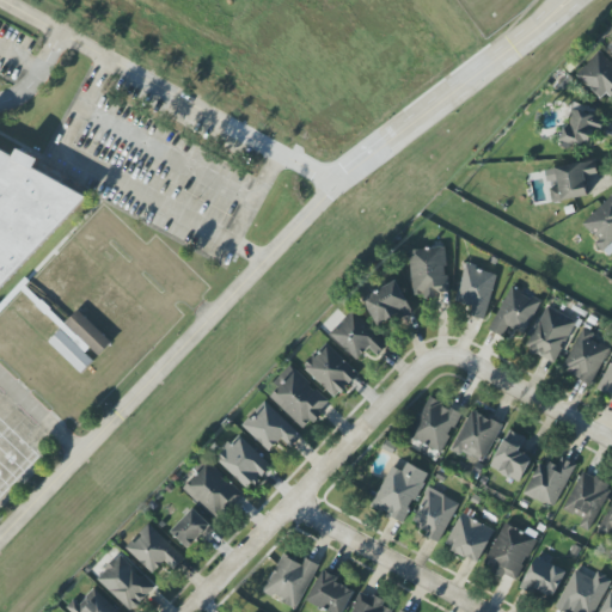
[(574,74),(604,102),(611,92),(611,63),(598,50),(574,74)]
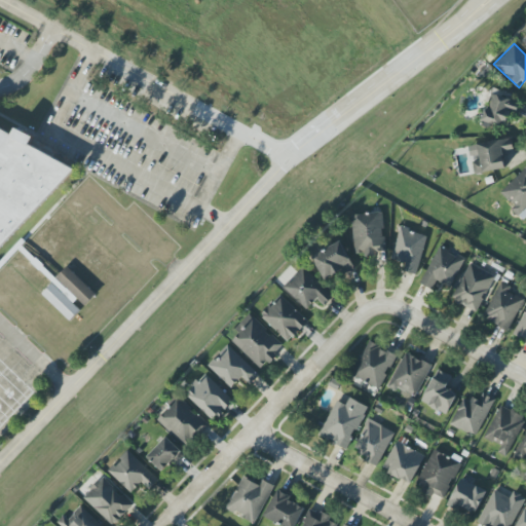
[(479,118),(504,133),(522,102),(495,87),(479,118)]
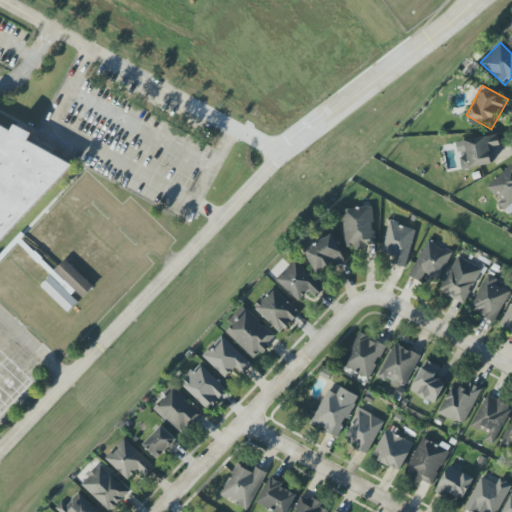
[(0,121),(75,163),(0,247),(0,121)]
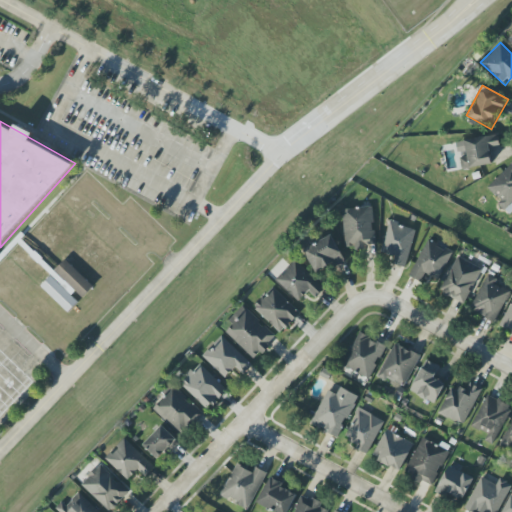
[(462,170),(497,162),(494,150),(501,148),(498,133),(456,143),(462,170)]
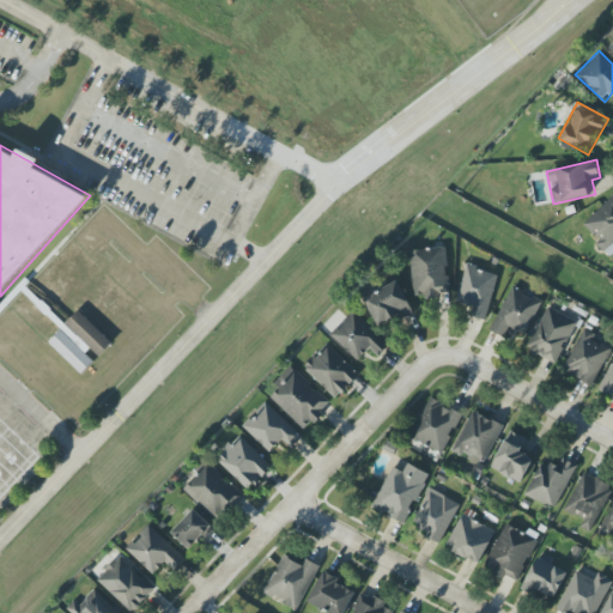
[(612,196),(584,224),(600,242),(598,244),(608,258),(612,253),(612,196)]
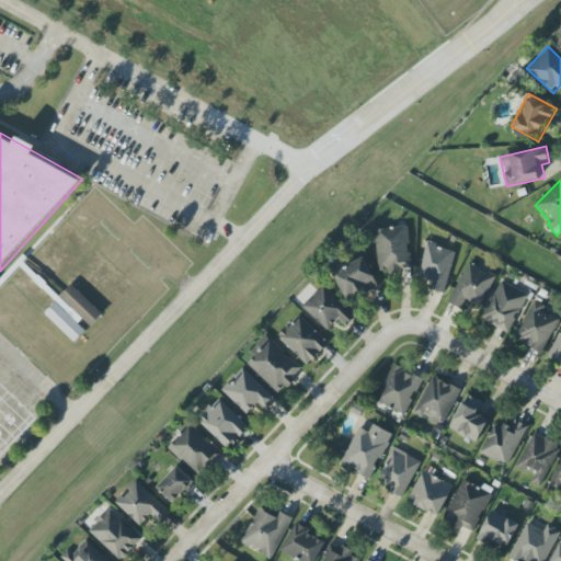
[(376,229),(378,274),(411,273),(409,227),(376,229)]
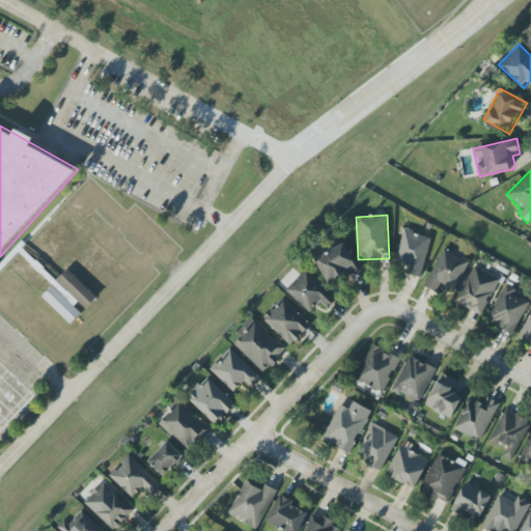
[(395,262),(409,267),(408,274),(421,278),(431,238),(403,230),(395,262)]
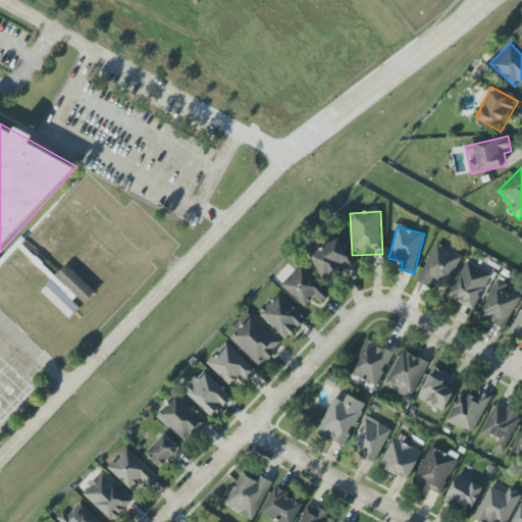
[(311,256),(323,279),(352,264),(338,241),(311,256)]
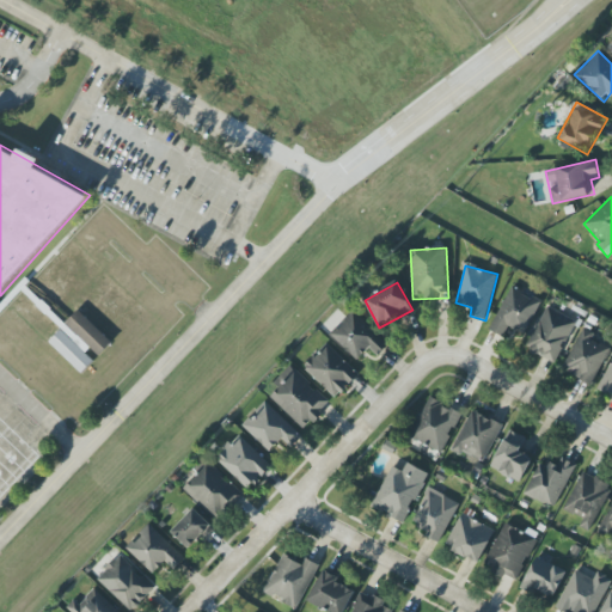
[(489,330),(505,337),(508,328),(524,336),(542,301),(510,287),(489,330)]
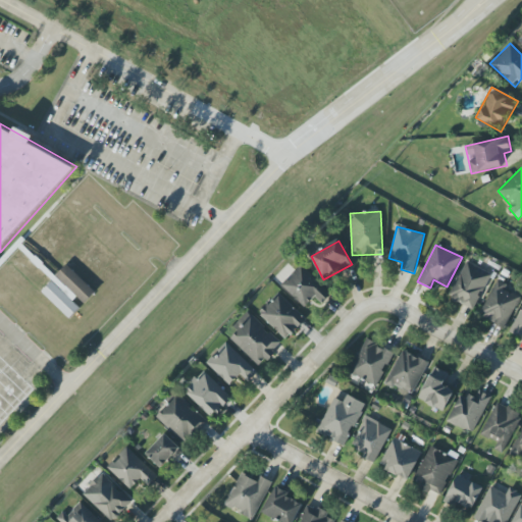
[(473,311),(492,275),(467,261),(448,297),(473,311)]
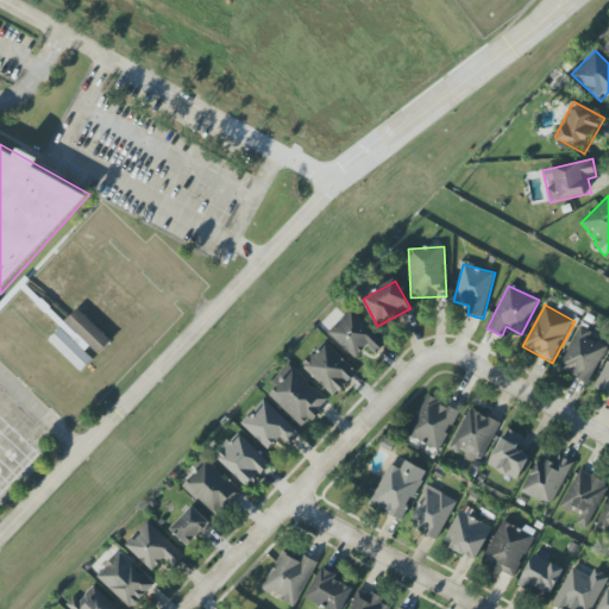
[(111,343),(79,308),(66,321),(98,355),(111,343)]
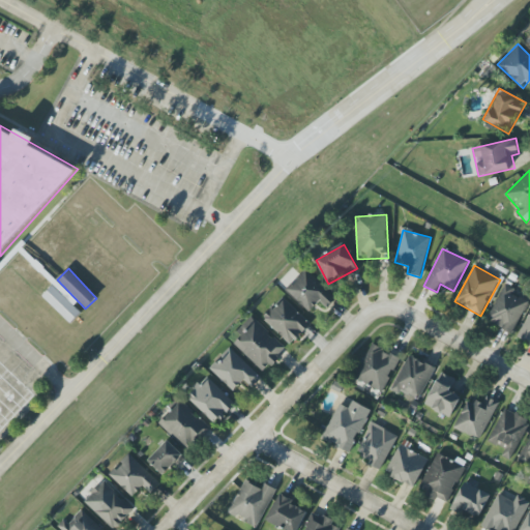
[(310,312),(317,304),(325,311),(336,298),(305,269),(286,290),(310,312)]
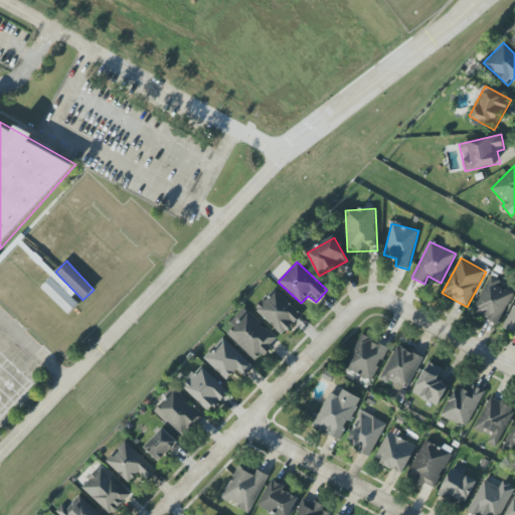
[(499,286),(501,281),(491,276),(473,311),(498,324),(514,294),(499,286)]
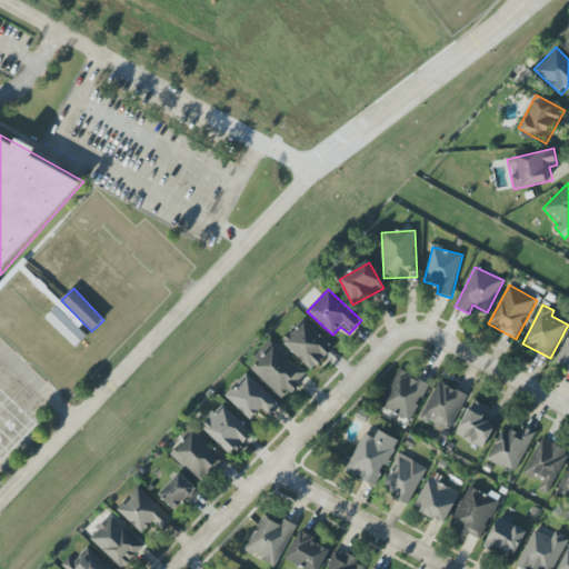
[(76,348),(88,336),(57,307),(46,318),(76,348)]
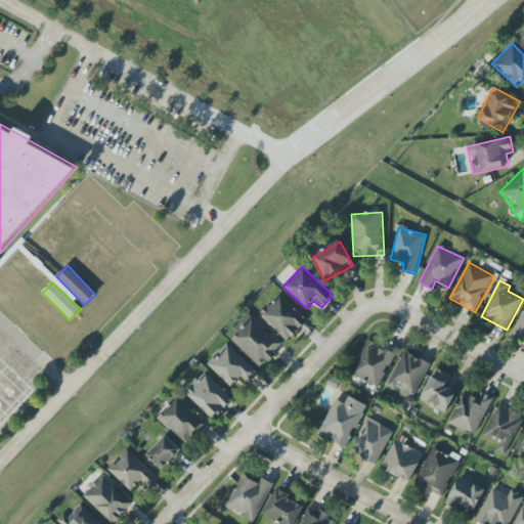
[(307,320),(279,294),(260,314),(288,341),(307,320)]
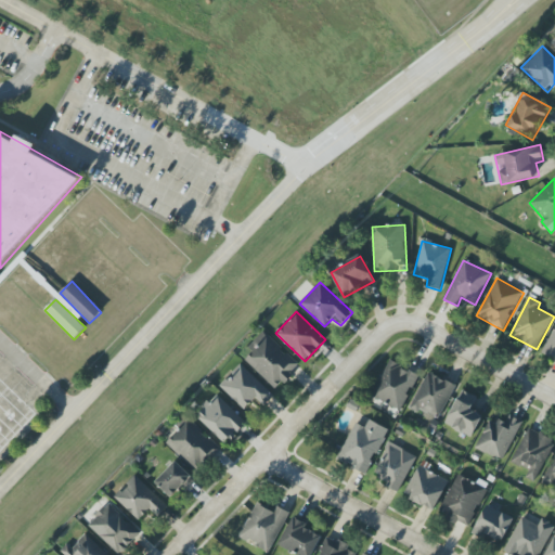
[(554,325),(542,353),(554,359),(554,325)]
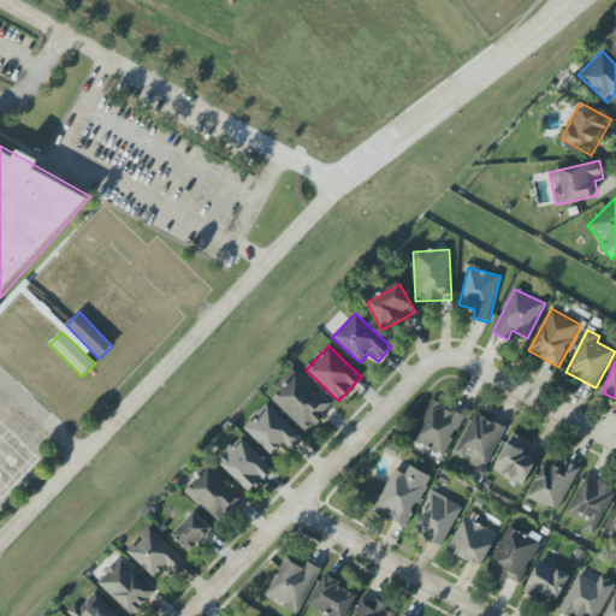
[(272,400),(306,433),(325,415),(323,413),(331,404),(294,367),(274,385),(280,391),(272,400)]
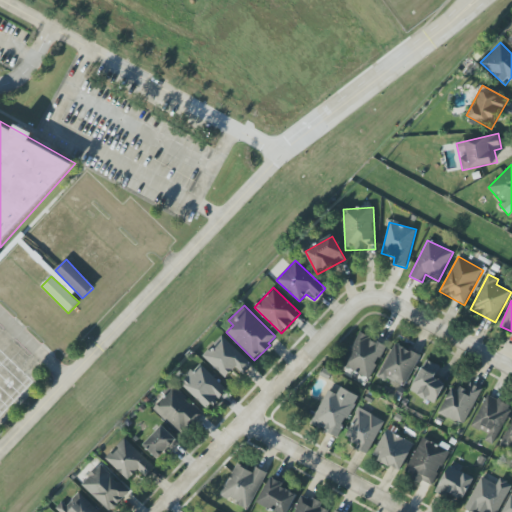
[(369,379),(387,346),(360,332),(342,365),(369,379)]
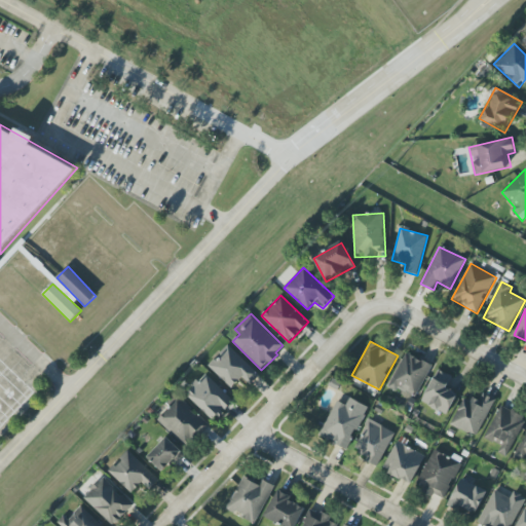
[(260,375),(228,345),(208,366),(232,388),(241,379),(250,386),(260,375)]
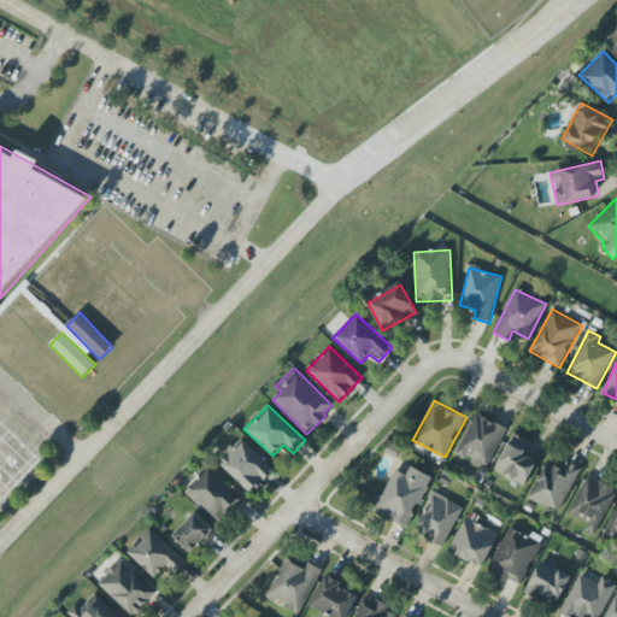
[(487,468),(506,429),(476,413),(456,452),(487,468)]
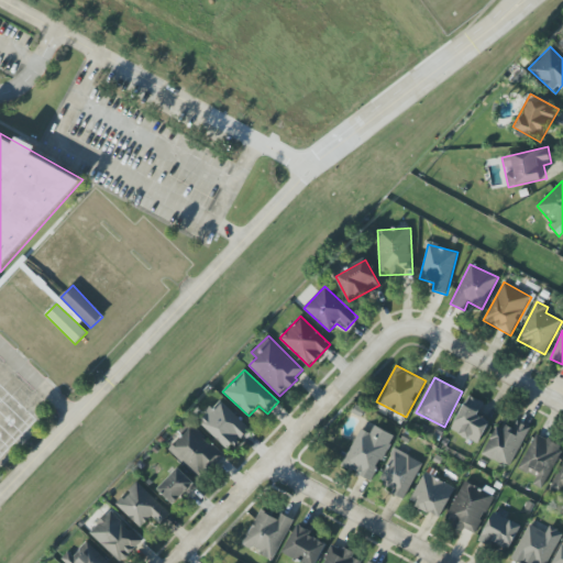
[(489,422),(477,416),(484,403),(470,395),(451,430),(478,444),(489,422)]
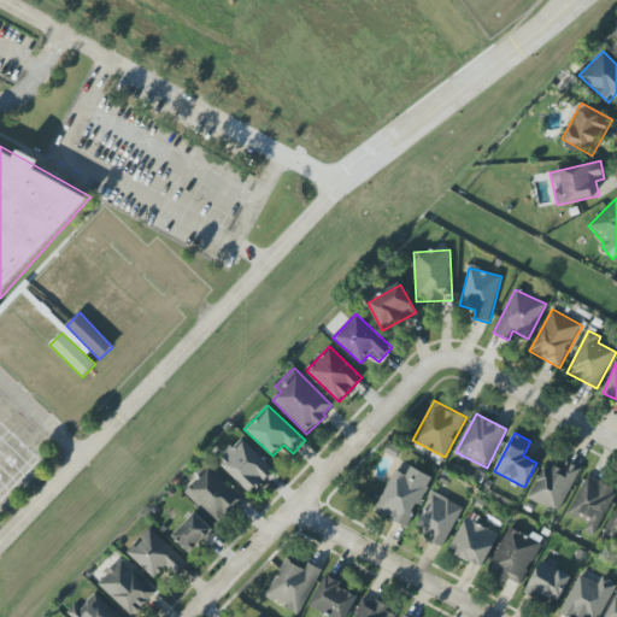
[(275,470),(241,439),(217,463),(251,495),(275,470)]
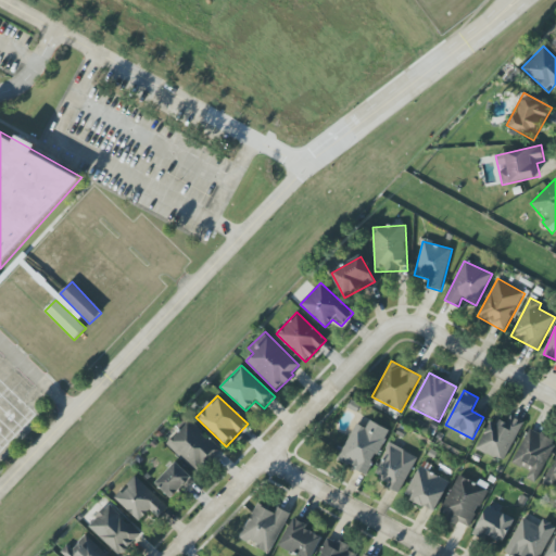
[(523,421),(507,414),(501,427),(490,421),(477,449),(504,462),(523,421)]
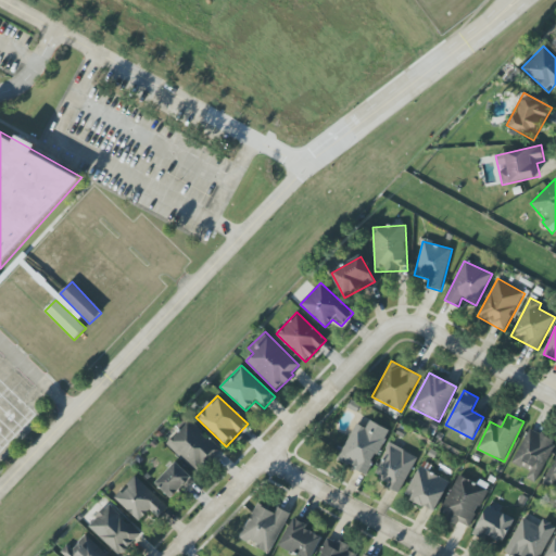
[(390,430),(364,417),(341,460),(367,474),(390,430)]
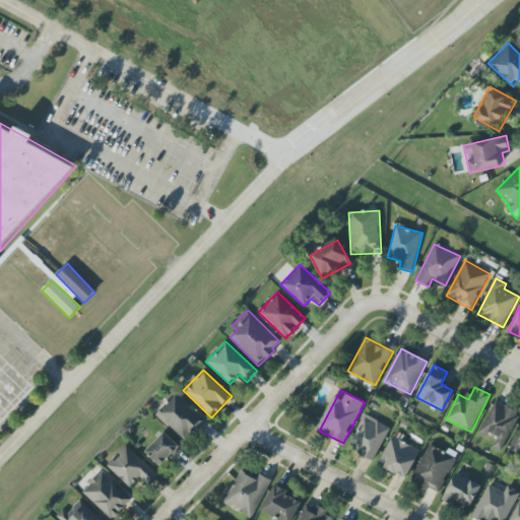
[(154,414),(186,444),(207,420),(176,391),(154,414)]
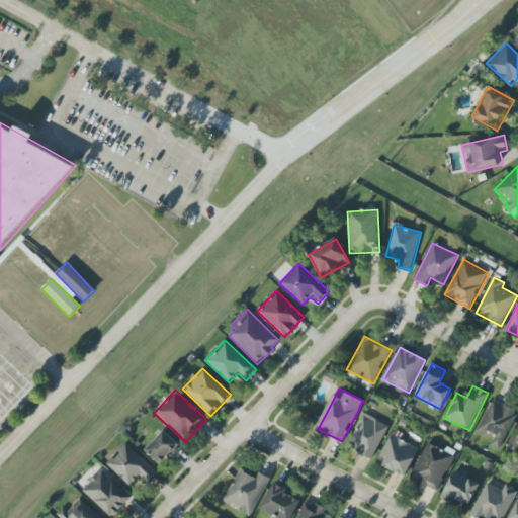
[(517,410),(492,400),(479,433),(494,439),(491,446),(501,450),(517,410)]
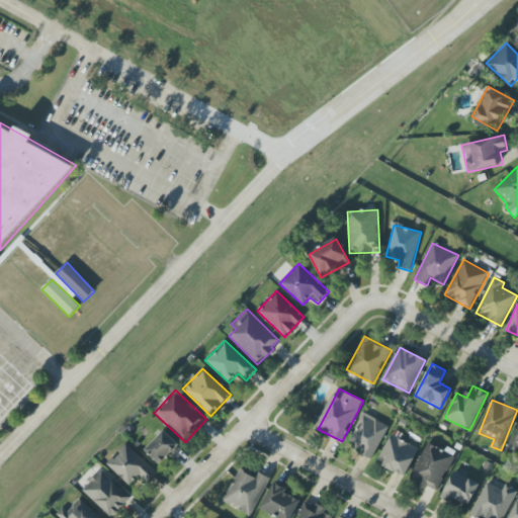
[(389,425),(362,413),(347,446),(373,458),(389,425)]
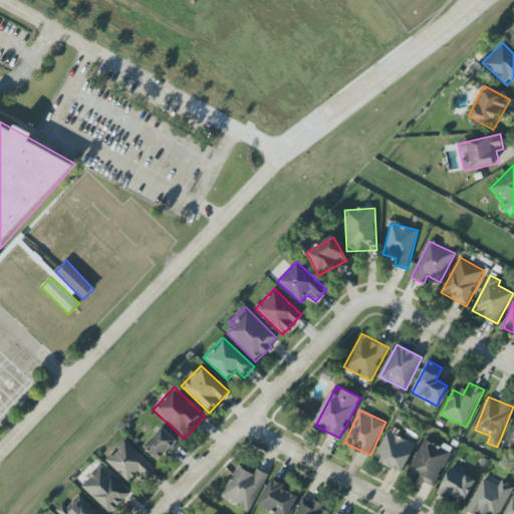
[(513,422),(503,448),(513,452),(513,451),(513,422)]
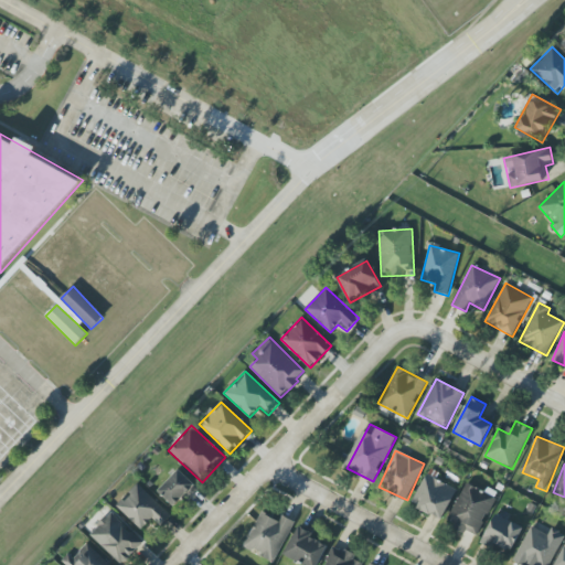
[(159,490),(176,507),(196,487),(180,470),(159,490)]
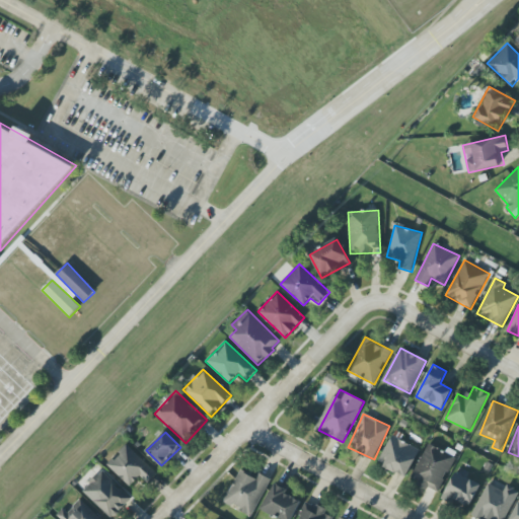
[(420,450),(391,436),(377,464),(405,478),(420,450)]
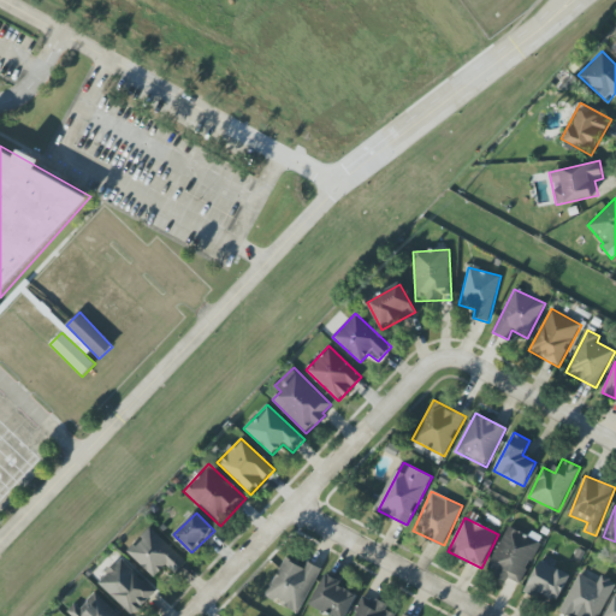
[(187,562),(150,527),(128,552),(155,579),(167,567),(176,574),(187,562)]
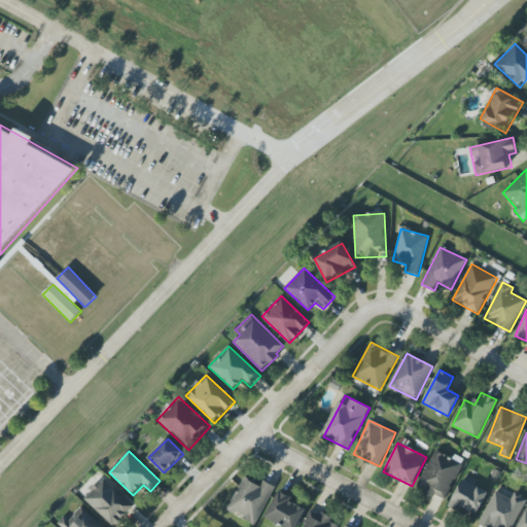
[(417,489),(446,502),(462,464),(434,451),(417,489)]
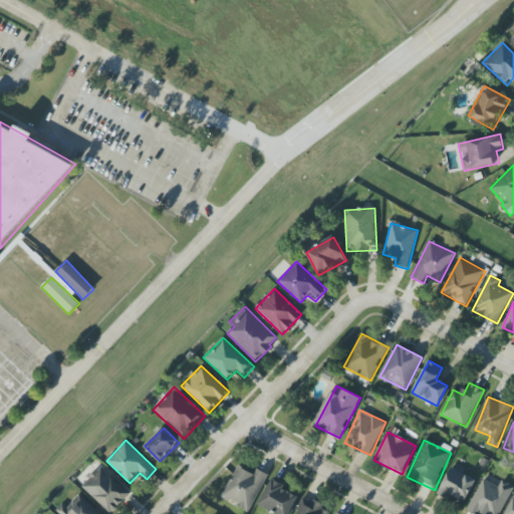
[(81,486),(109,513),(111,513),(131,494),(101,466),(81,486)]
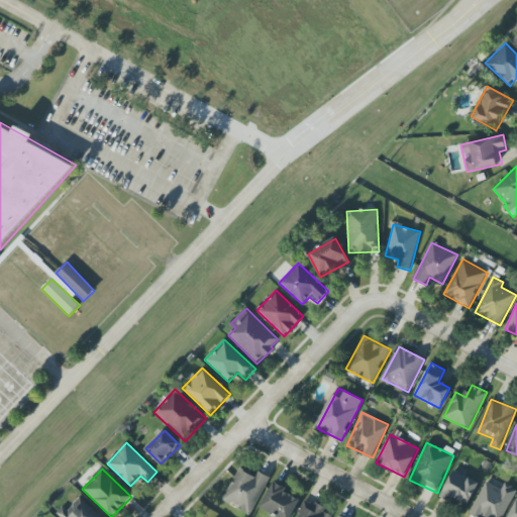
[(223,501),(250,514),(270,478),(257,472),(255,477),(239,469),(223,501)]
